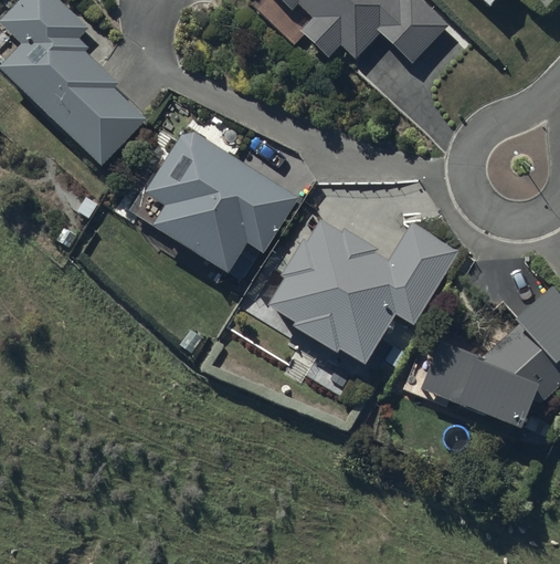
[(0,25),(20,45),(0,65),(0,68),(102,165),(147,118),(115,87),(120,82),(87,50),(92,47),(84,39),(95,27),(65,0),(17,0),(0,18),(0,25)]
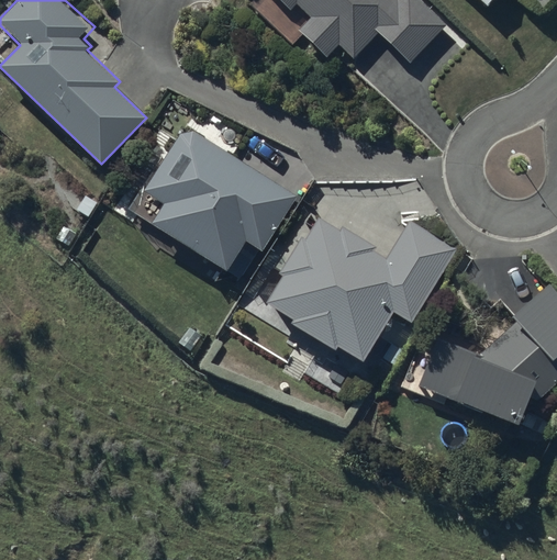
[(281,0),(293,11),(300,4),(314,19),(303,30),(330,54),(341,43),(357,58),(380,35),(412,66),(453,24),(426,0),(281,0)]
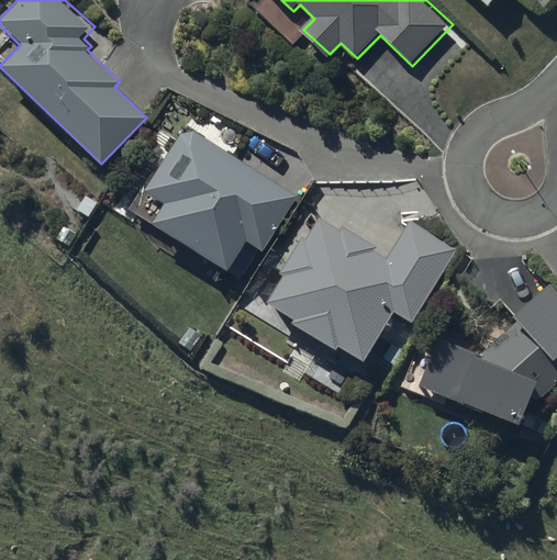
[(181,133),(144,189),(166,203),(152,224),(227,272),(247,242),(264,253),(300,197),(197,131),(181,133)]
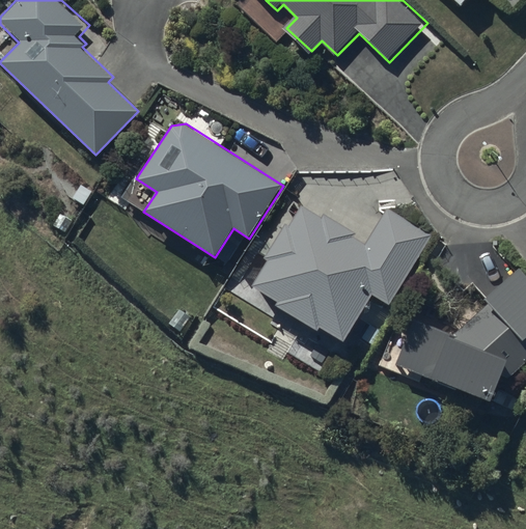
[(269,260),(252,285),(278,302),(275,305),(316,331),(320,326),(342,340),(372,293),(389,303),(433,233),(389,206),(367,243),(356,235),(358,232),(325,212),(323,215),(303,203),(289,224),(286,222),(265,257),(269,260)]
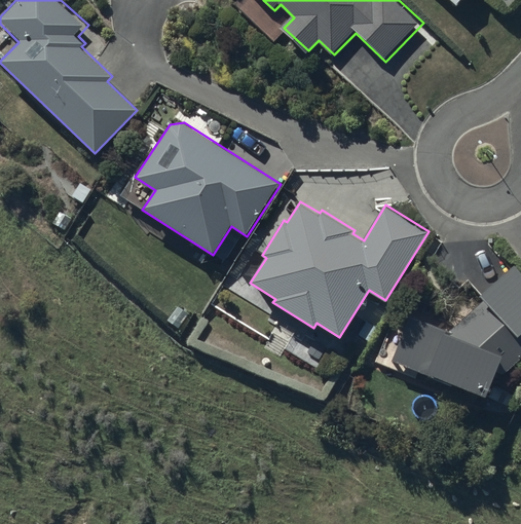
[(411,316),(394,360),(484,398),(496,371),(506,375),(520,361),(520,267),(516,262),(478,296),(483,302),(449,332),(411,316)]
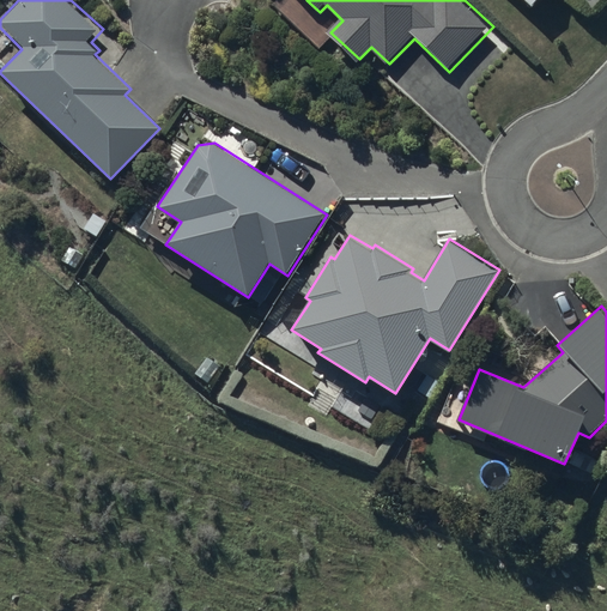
All buildings are outlined.
